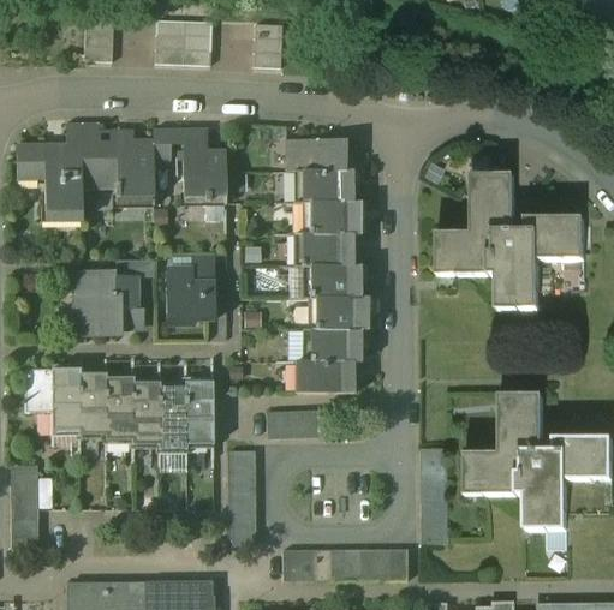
[(114,19),(87,18),(85,60),(113,61),(114,19)]
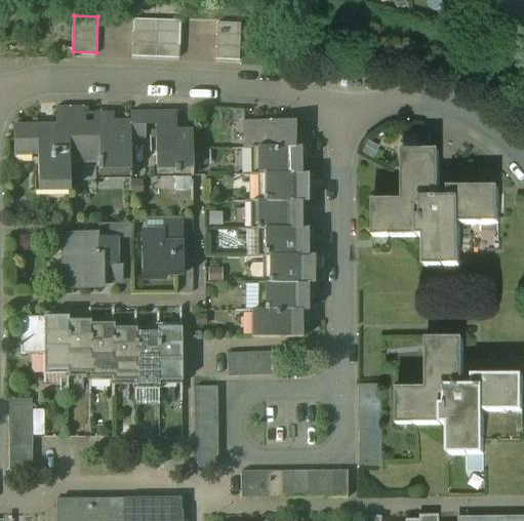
[(158,18),(134,17),(133,53),(157,54),(158,18)]
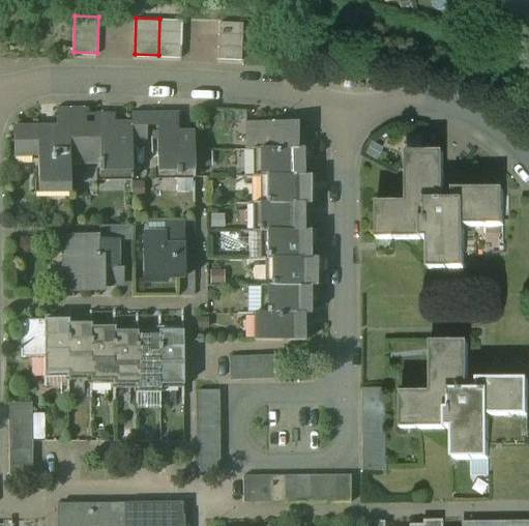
[(183,20),(159,19),(158,55),(182,56),(183,20)]
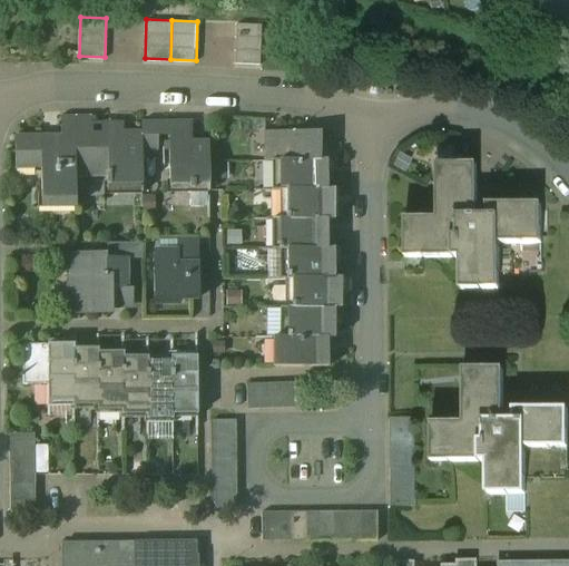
[(263,23),(237,22),(235,61),(262,62),(263,23)]
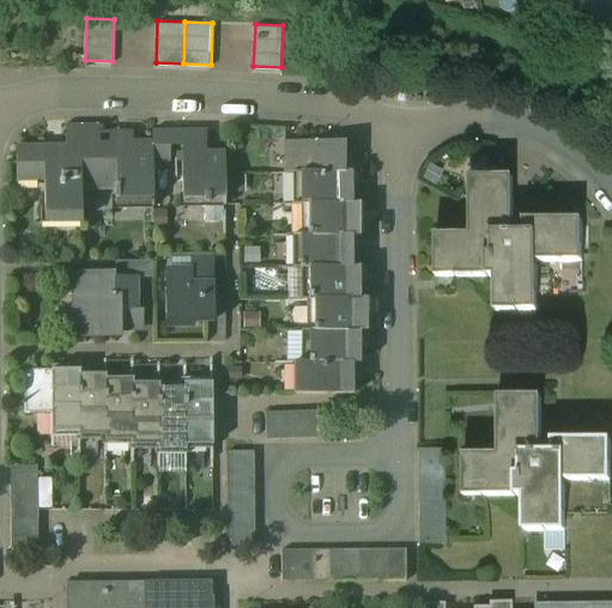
[(82,152),(82,122),(65,122),(65,144),(66,152),(82,152)]
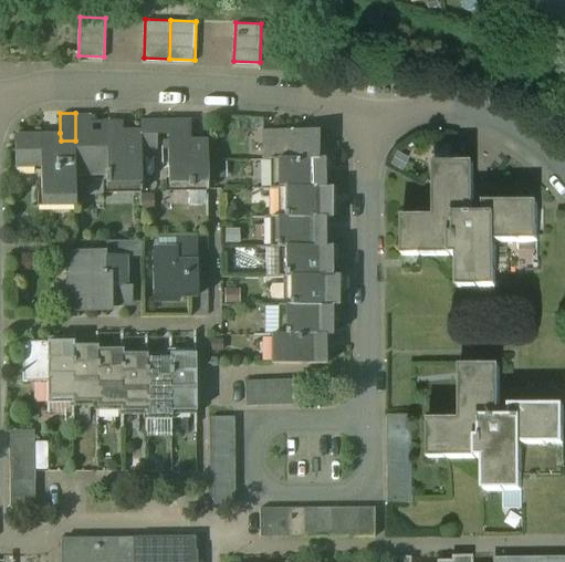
[(92,113),(75,113),(75,141),(92,139),(92,120),(92,113)]
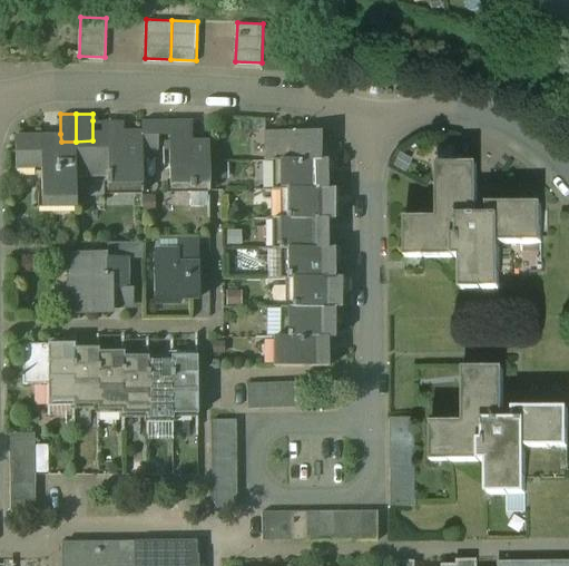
[(159,119),(143,119),(143,128),(143,148),(159,148),(159,119)]
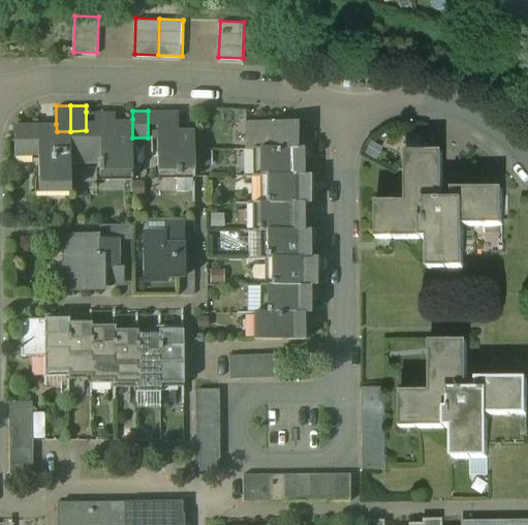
[(114,112),(86,112),(86,130),(70,131),(70,134),(70,162),(99,161),(99,170),(133,168),(132,137),(132,119),(114,119),(114,112)]
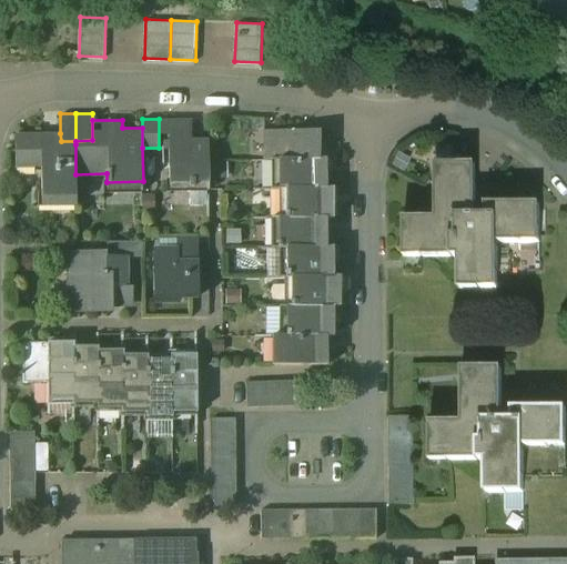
[(314,128),(264,128),(264,158),(279,158),(314,158),(314,128)]
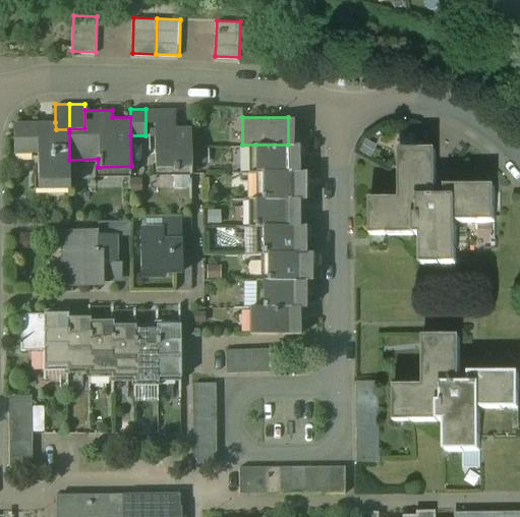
[(191,126),(156,126),(156,166),(174,166),(174,173),(192,173),(191,126)]
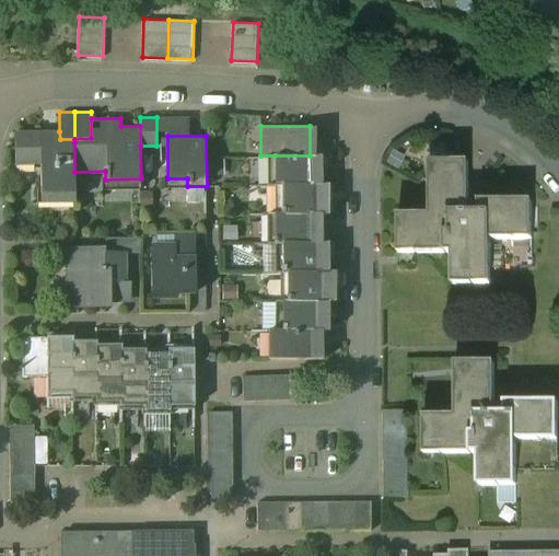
[(54,141),(15,141),(15,163),(41,163),(42,193),(74,193),(74,172),(74,142),(74,139),(60,139),(55,139),(54,141)]
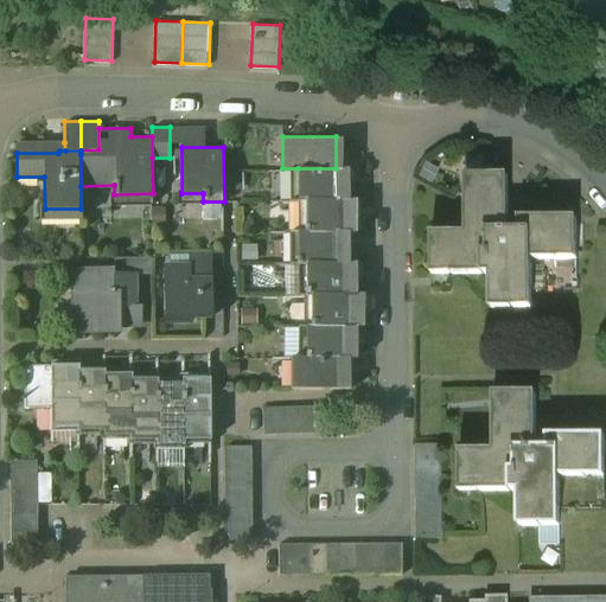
[(336,168),(298,168),(298,199),(305,200),(350,199),(350,168),(336,168)]
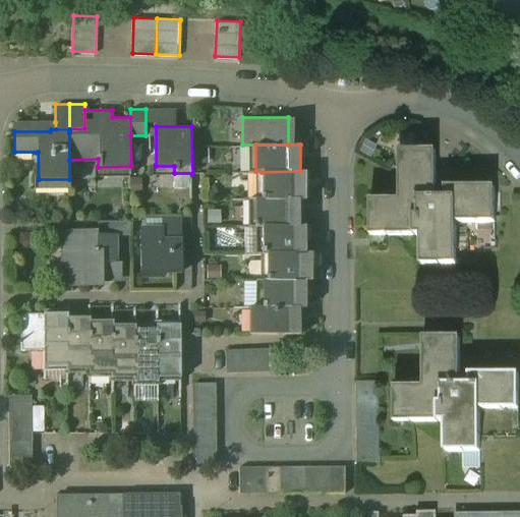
[(437,148),(399,148),(399,198),(370,198),(370,233),(421,233),(421,264),(458,264),(458,221),(496,221),(496,184),(436,184),(437,148)]
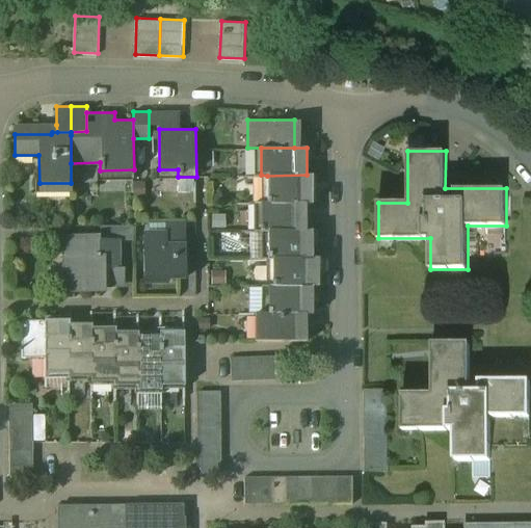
[(307,175),(267,176),(267,203),(308,202),(313,202),(313,175),(307,175)]
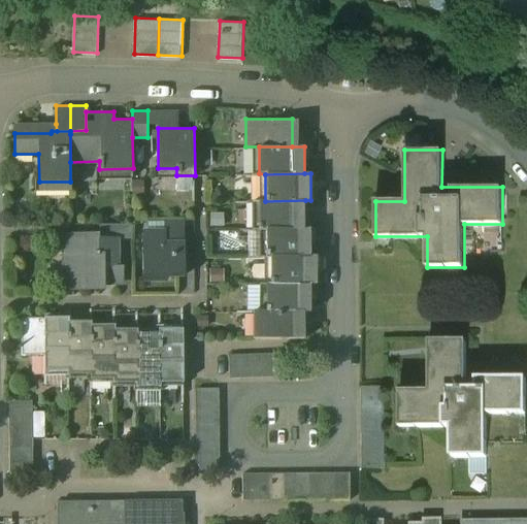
[(239,225),(255,225),(255,200),(239,200),(239,225)]
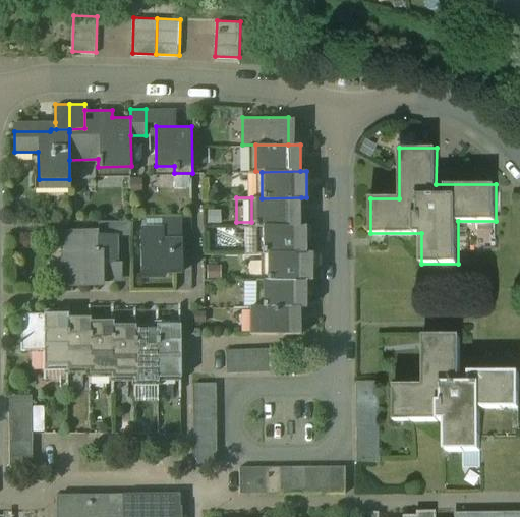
[(262,198),(255,198),(255,225),(263,225),(301,225),(301,197),(262,198)]
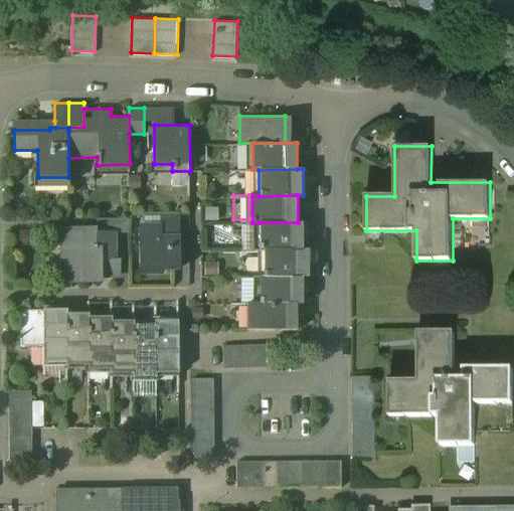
[(178,213),(164,213),(164,226),(178,226),(178,213)]
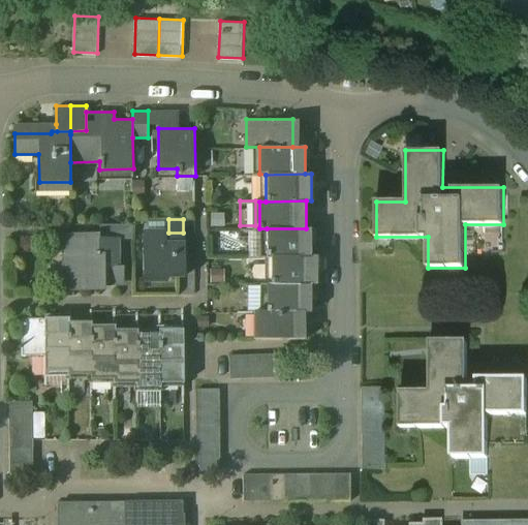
[(133,223),(100,223),(100,235),(122,235),(122,238),(133,238),(133,223)]
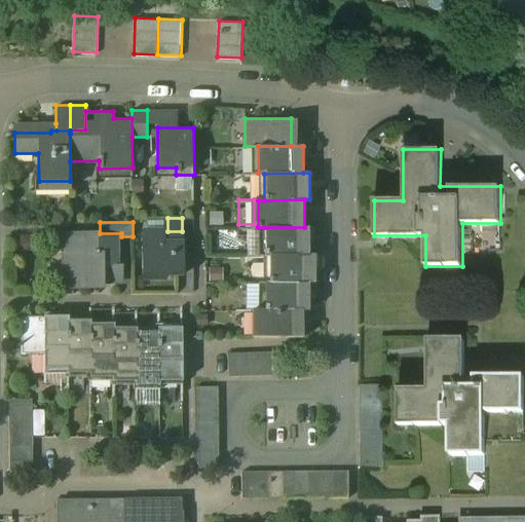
[(304,227),(265,227),(265,255),(269,255),(310,254),(309,227),(304,227)]
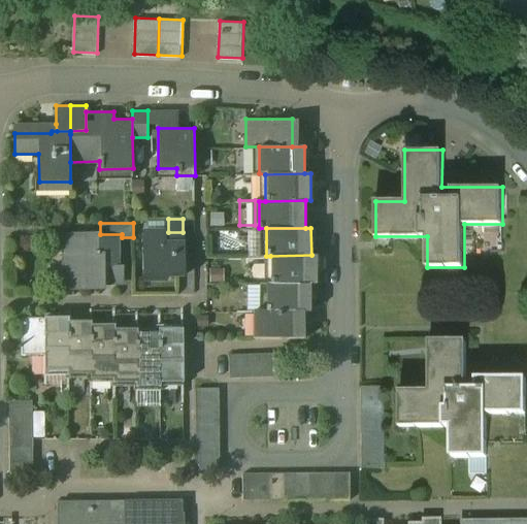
[(168,232),(145,232),(146,280),(168,279),(168,275),(183,275),(183,232),(168,232)]
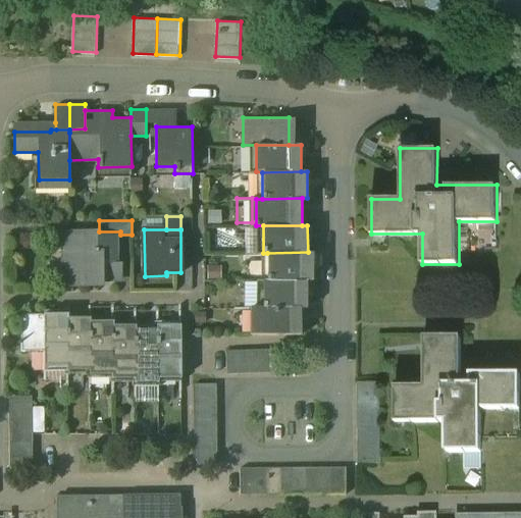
[(99,231),(65,232),(65,259),(75,259),(75,282),(100,282),(100,271),(120,271),(120,235),(120,231),(99,231)]
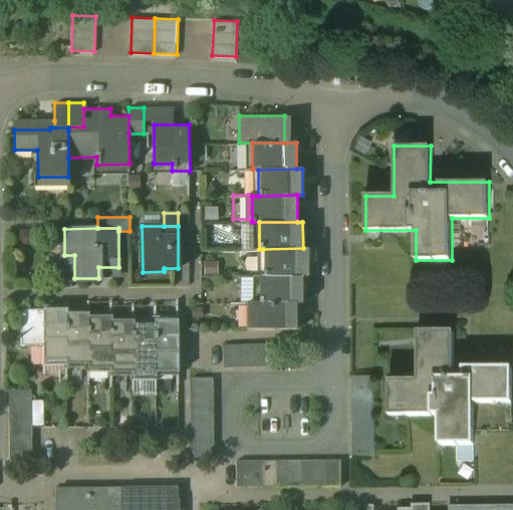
[(303,248),(263,249),(263,275),(303,275),(309,275),(309,248),(303,248)]
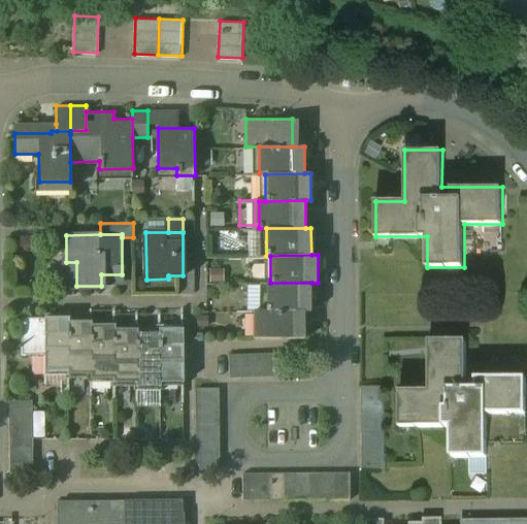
[(270,283),(267,283),(268,309),(269,310),(305,309),(311,309),(311,283),(270,283)]
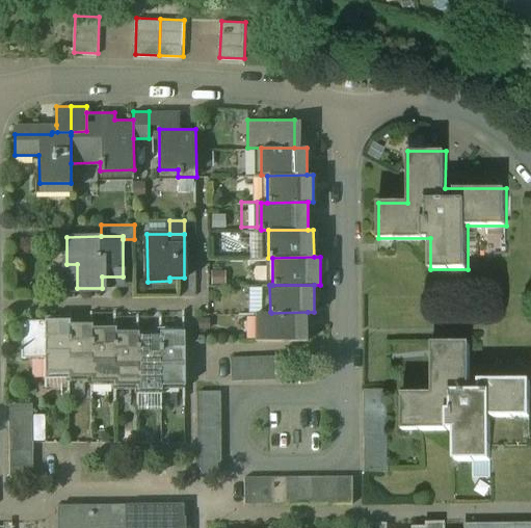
[(308,312),(271,313),(270,312),(262,313),(263,340),(308,340),(308,312)]
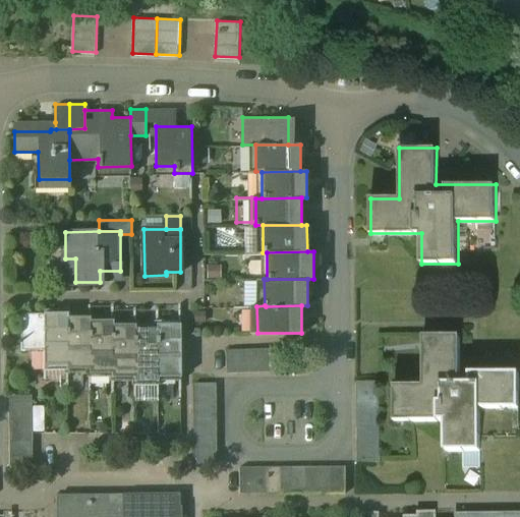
[(45,348),(45,312),(43,312),(43,311),(22,312),(22,349),(43,348),(45,348)]
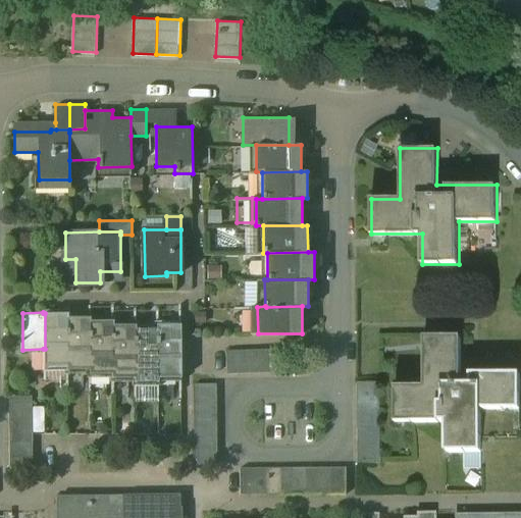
[(67,312),(45,312),(45,313),(45,349),(45,365),(68,365),(67,317),(67,312)]
